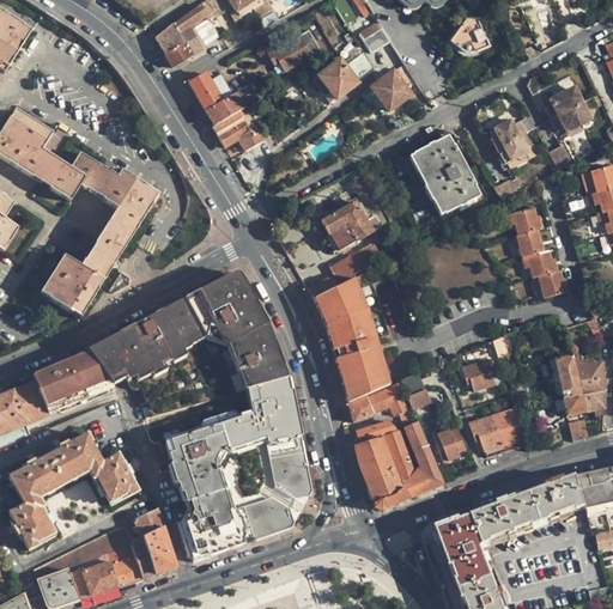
[(208,14),(226,2),(224,0),(202,0),(201,1),(208,14)]
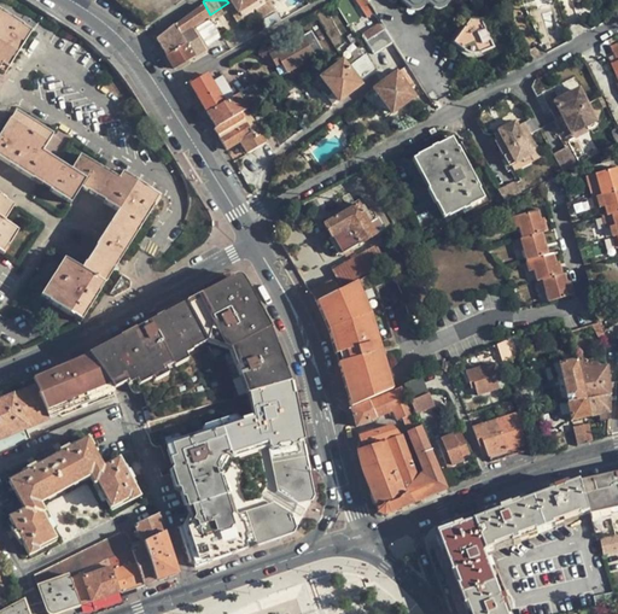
[(232,0),(237,6),(232,9),(238,17),(243,15),(246,21),(255,15),(257,18),(275,7),(270,0),(232,0)]
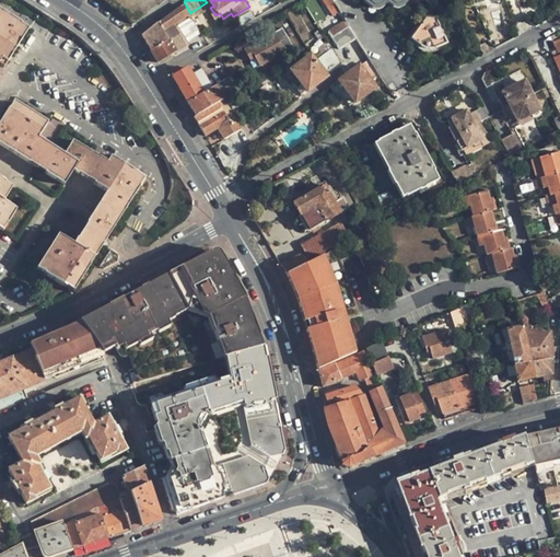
[(184,1),(158,20),(158,22),(168,37),(170,37),(176,48),(177,49),(186,44),(185,42),(201,31),(190,13),(184,1)]
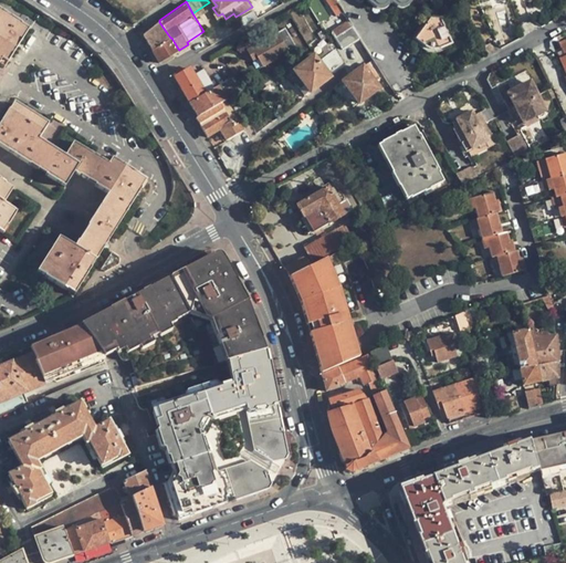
[(0,60),(2,58),(8,61),(29,27),(21,21),(0,7),(0,60)]
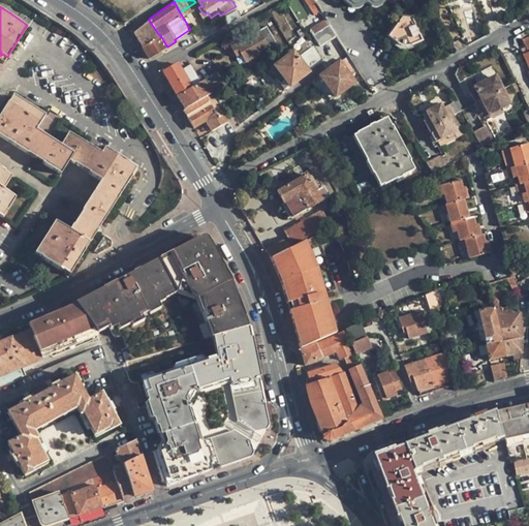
[(225,23),(241,14),(237,8),(222,17),(225,23)]
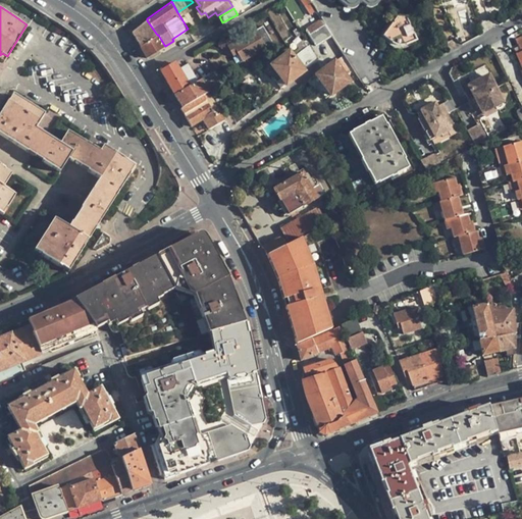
[(415,37),(406,16),(398,15),(384,34),(388,37),(395,41),(398,42),(402,42),(406,40),(415,37)]
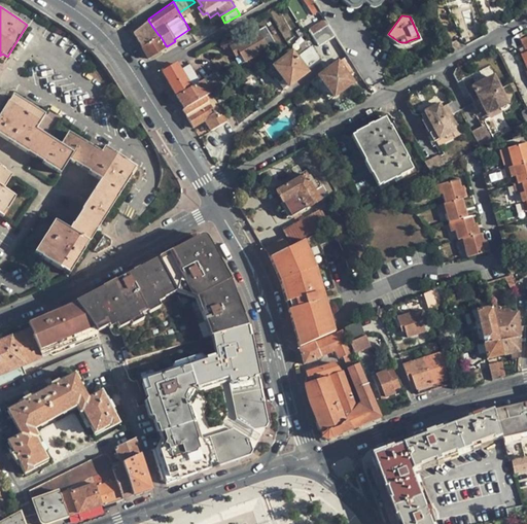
[(336,32),(325,16),(310,27),(319,42),(336,32)]
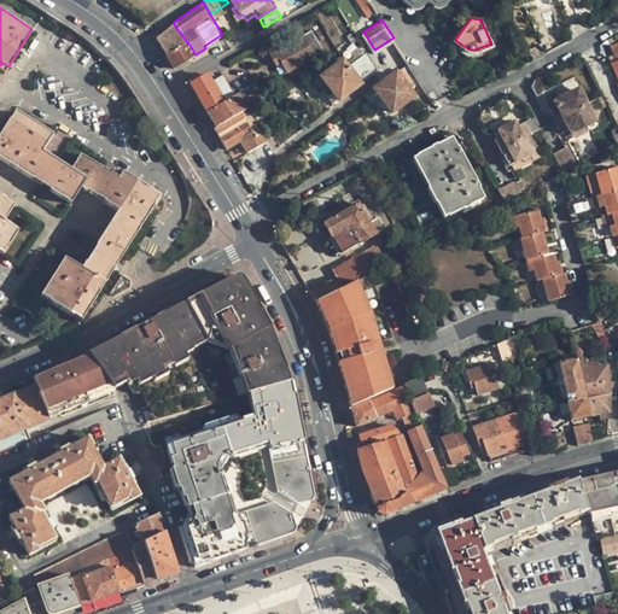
[(168,52),(186,41),(174,24),(158,36),(168,52)]
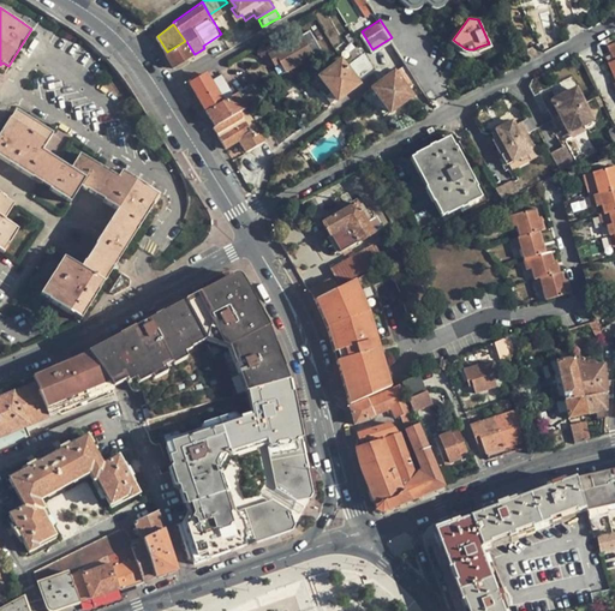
[(273,48),(280,61),(285,70),(323,48),(311,28),(279,46),(273,48)]
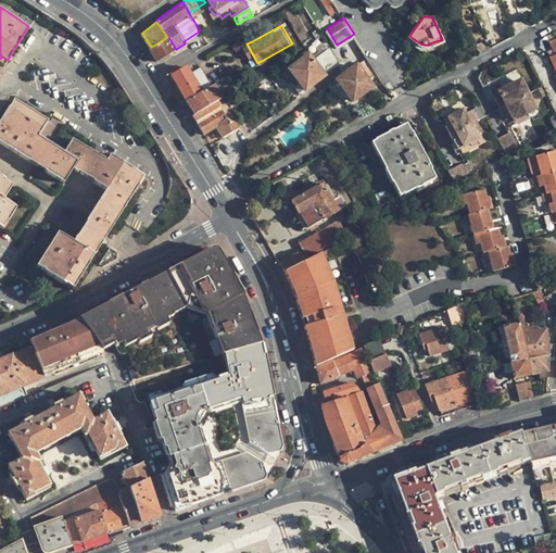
[(151,47),(150,47),(158,59),(175,48),(168,37),(167,37),(151,47)]
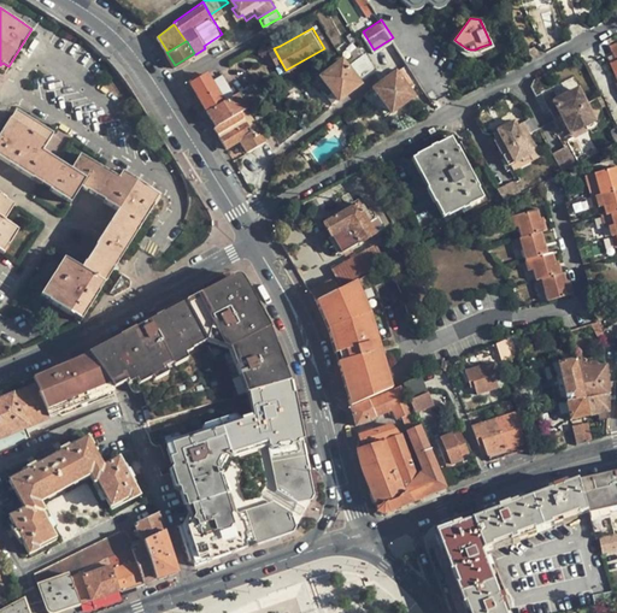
[(266,46),(269,51),(274,48),(280,46),(276,41),(266,46)]
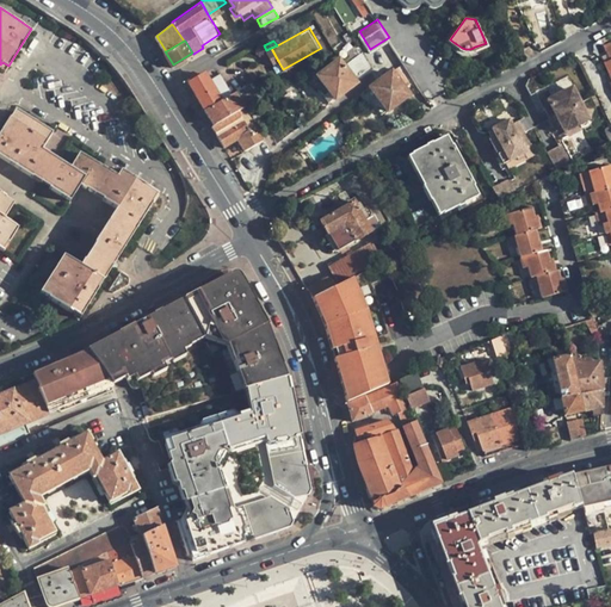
[(355,76),(371,63),(358,43),(357,44),(356,43),(353,44),(353,45),(355,47),(350,51),(352,57),(344,63),(339,57),(318,74),(323,82),(333,95),(334,97),(356,80),(355,76)]
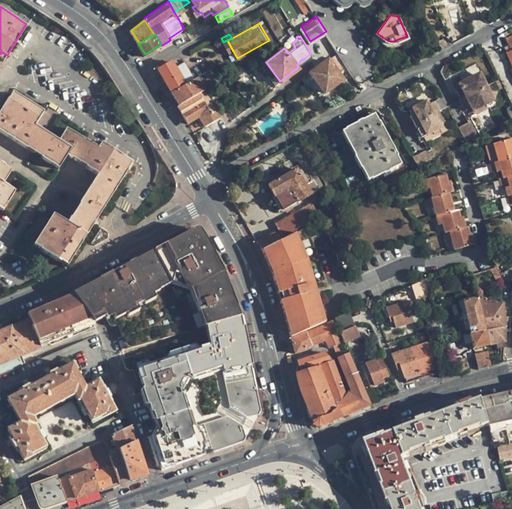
[(229,53),(233,51),(227,40),(223,42),(229,53)]
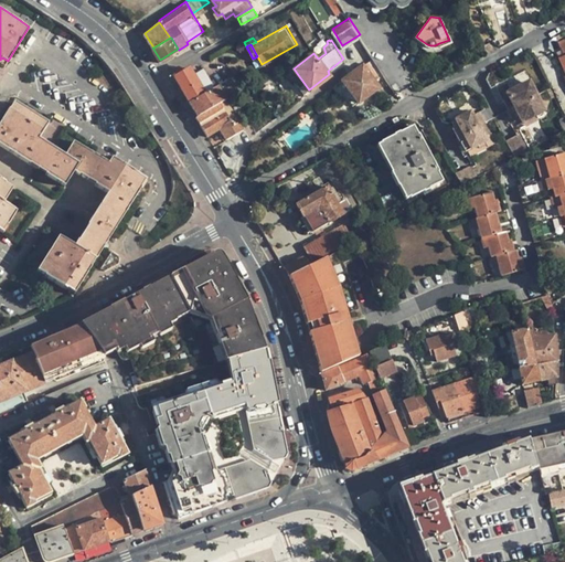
[(342,80),(358,101),(359,102),(380,86),(375,80),(382,74),(370,57),(342,80)]
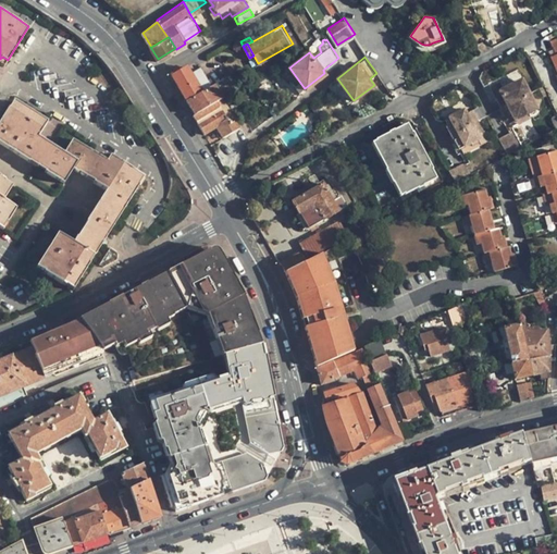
[(194,82),(199,91),(211,85),(201,66),(192,72),(187,64),(172,74),(181,89),(194,82)]
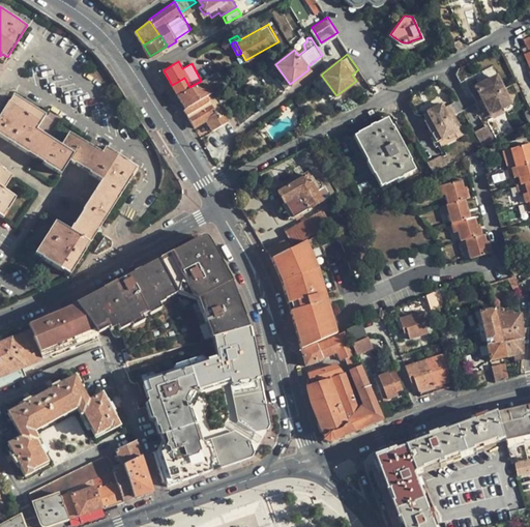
[(212,92),(227,83),(218,69),(204,79),(212,92)]
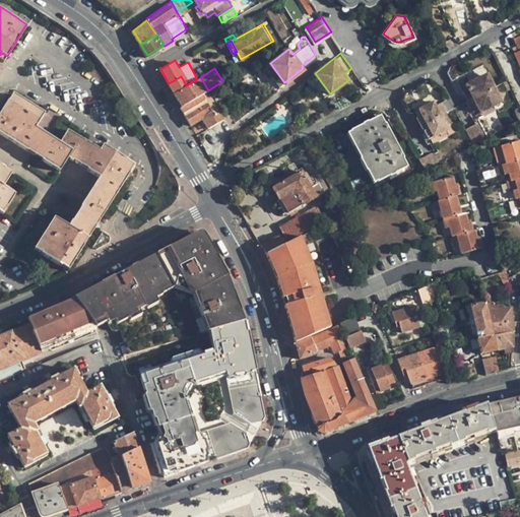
[(279,84),(283,81),(275,70),(271,73),(279,84)]
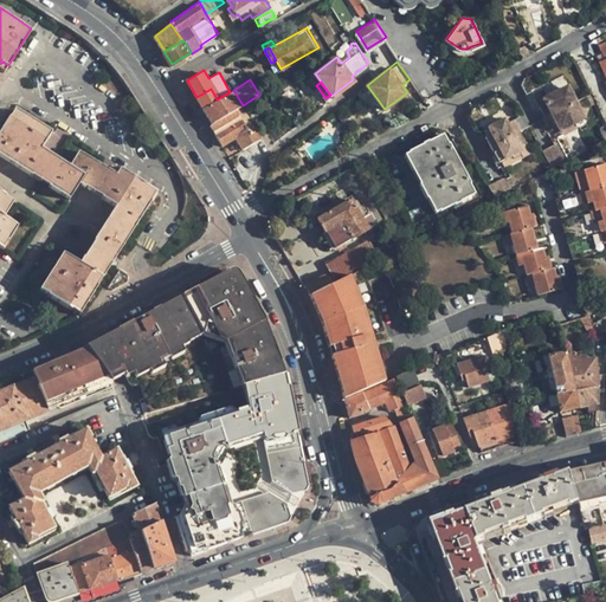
[(379,111),(384,108),(367,85),(361,89),(379,111)]
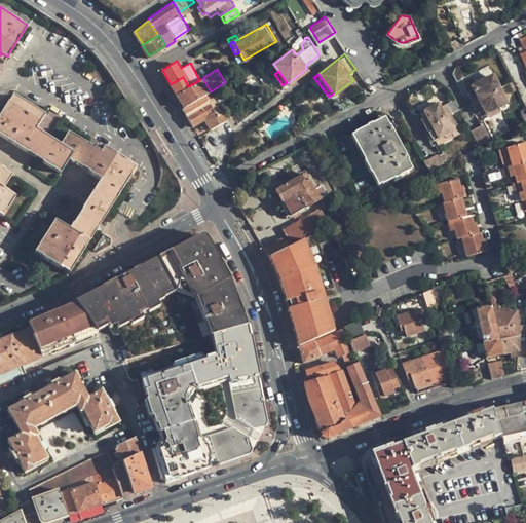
[(474,101),(496,88),(489,74),(472,83),(474,88),(468,90),(474,101)]
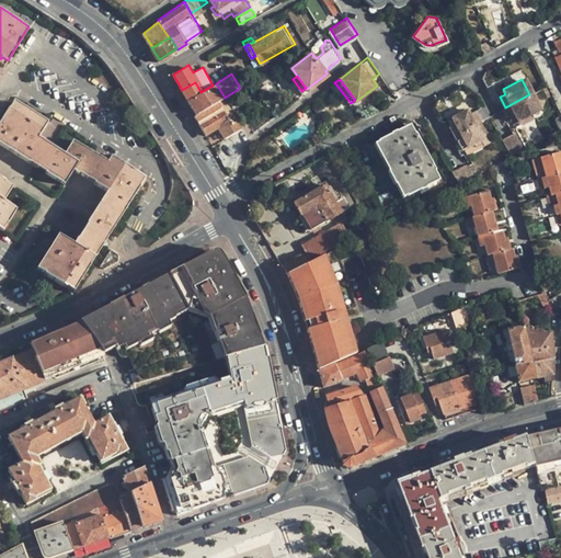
[(225,98),(216,83),(213,86),(201,92),(187,99),(196,113),(225,98)]
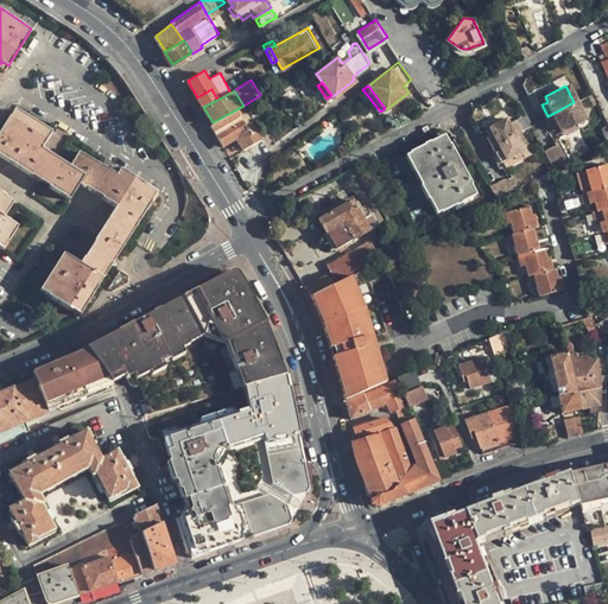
[(577,101),(574,102),(548,116),(553,128),(559,126),(561,129),(586,115),(577,101)]
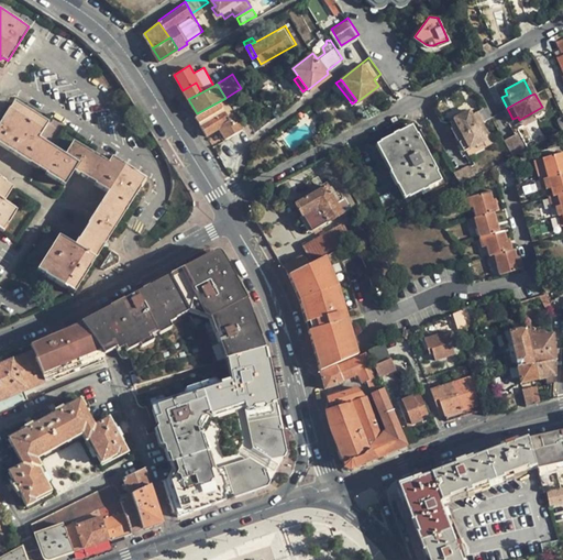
[(242,128),(225,98),(197,113),(194,116),(206,134),(219,127),(225,138),(242,128)]
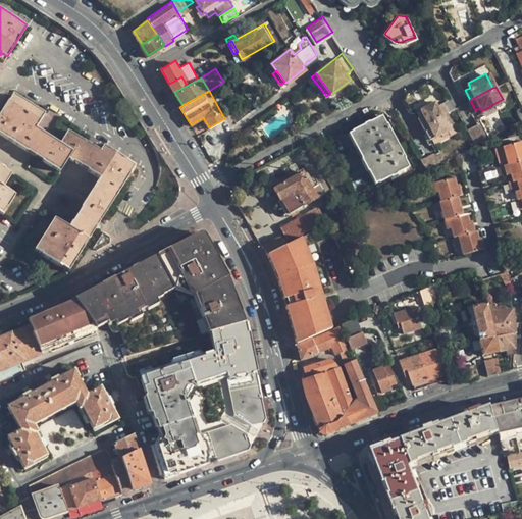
[(131,170),(135,163),(103,143),(100,148),(68,128),(59,142),(36,126),(44,112),(13,93),(9,100),(7,99),(0,110),(0,132),(28,150),(29,149),(43,158),(42,159),(59,170),(67,156),(73,160),(74,159),(88,167),(87,168),(99,176),(81,206),(82,207),(73,221),(71,220),(68,225),(54,216),(35,247),(42,251),(41,253),(60,266),(62,264),(68,269),(84,245),(83,245),(87,238),(88,239),(132,170),(131,170)]
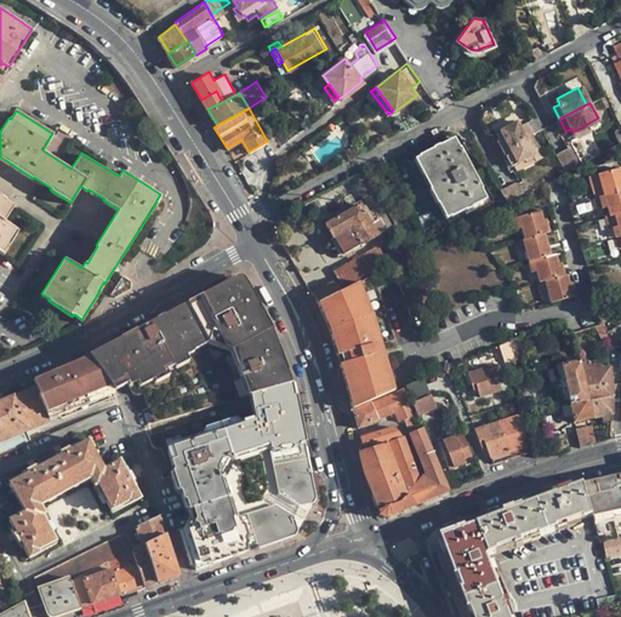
[(495,131),(503,147),(533,132),(525,121),(520,124),(518,119),(495,131)]
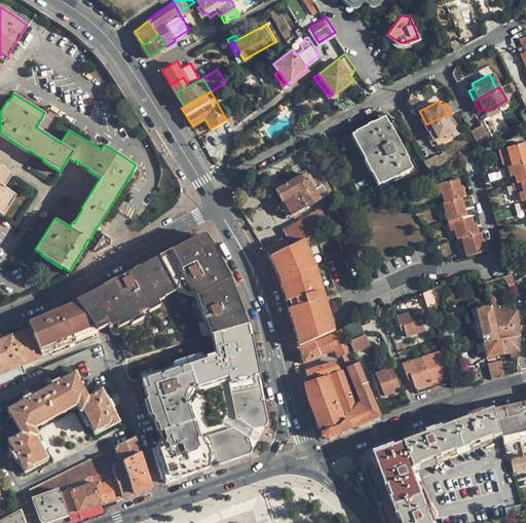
[(456,122),(451,112),(426,124),(425,125),(433,138),(452,128),(451,125),(456,122)]
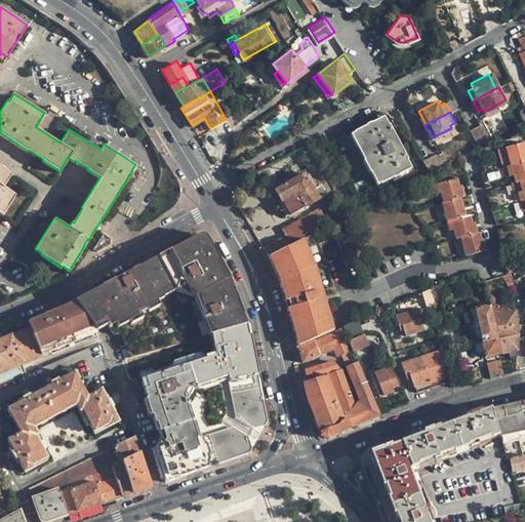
[(385,114),(354,129),(355,130),(381,182),(411,165),(385,114)]
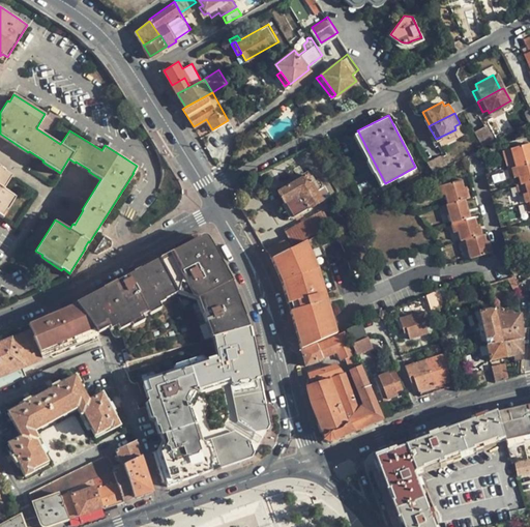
[(471,124),(481,145),(497,137),(486,117),(471,124)]
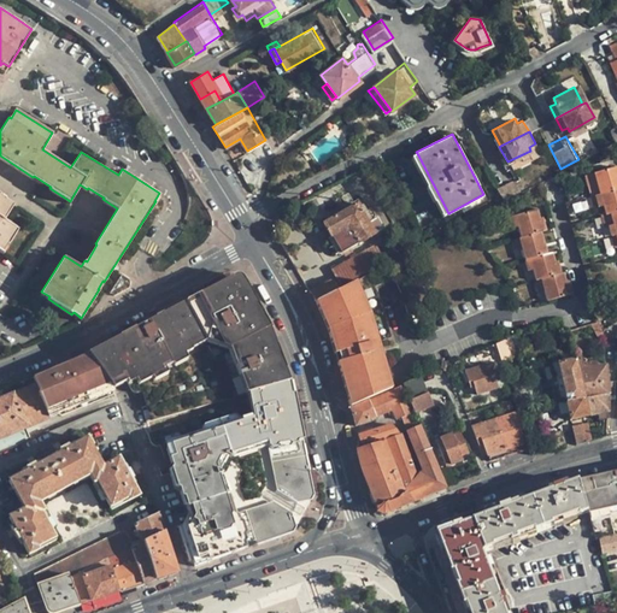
[(588,184),(592,183),(598,182),(600,192),(616,186),(616,164),(585,174),(588,184)]
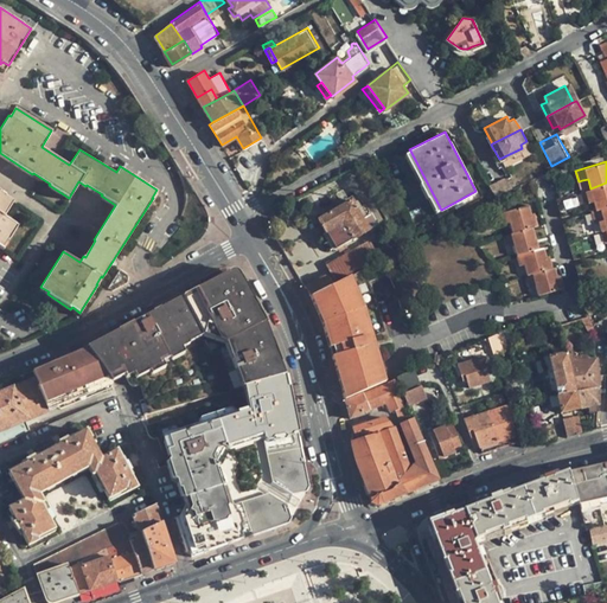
[(508,174),(490,184),(497,196),(513,186),(508,174)]
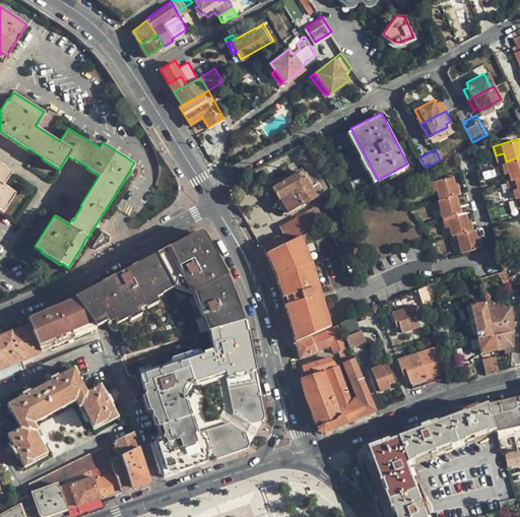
[(519,176),(519,156),(506,162),(502,163),(498,164),(501,173),(505,173),(509,171),(511,180),(519,176)]
